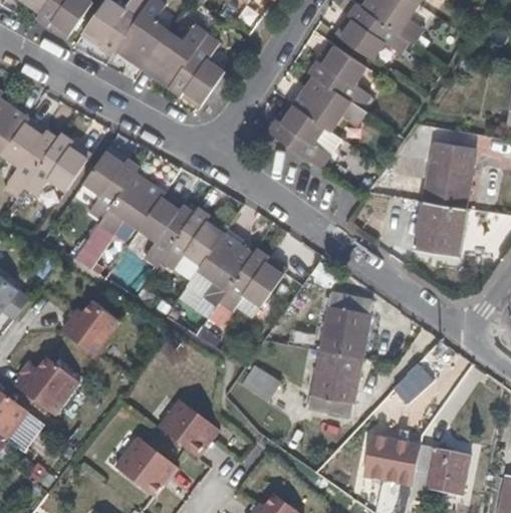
[(22,0),(40,12),(48,0),(22,0)]
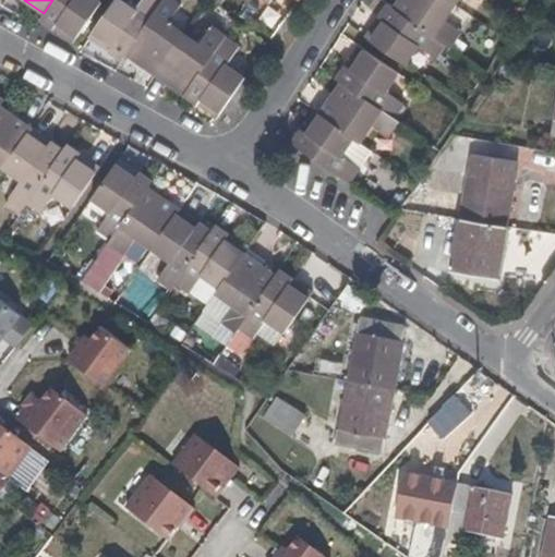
[(52,0),(44,13),(39,21),(71,43),(100,0),(52,0)]
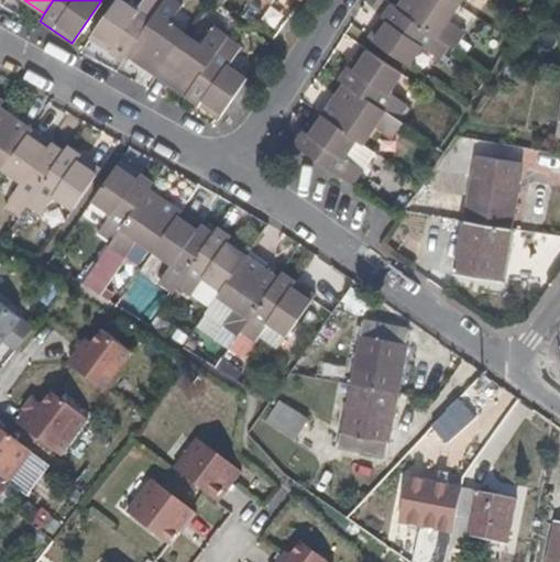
[(141,0),(134,10),(119,0),(113,0),(89,36),(122,59),(127,54),(162,2),(158,0),(141,0)]
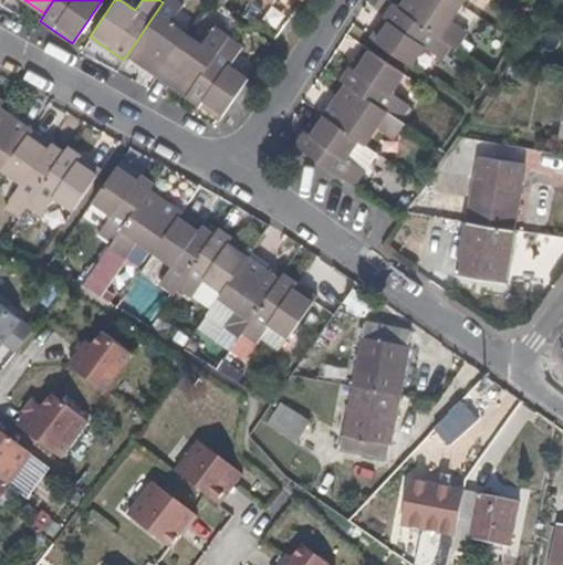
[(164,0),(163,2),(127,54),(156,74),(185,34),(169,23),(183,6),(175,0),(164,0)]
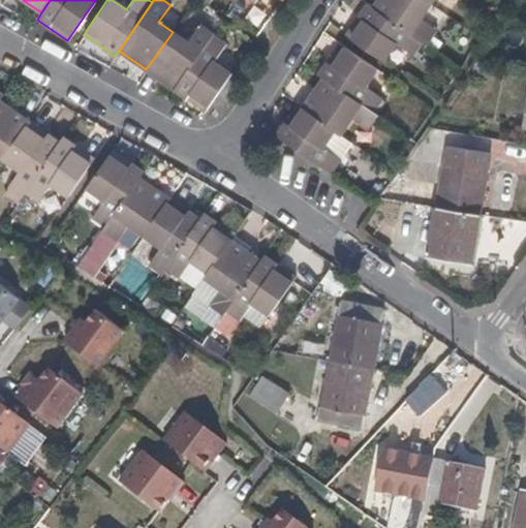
[(428,2),(425,0),(375,0),(371,7),(420,41),(425,45),(434,31),(416,20),(428,2)]
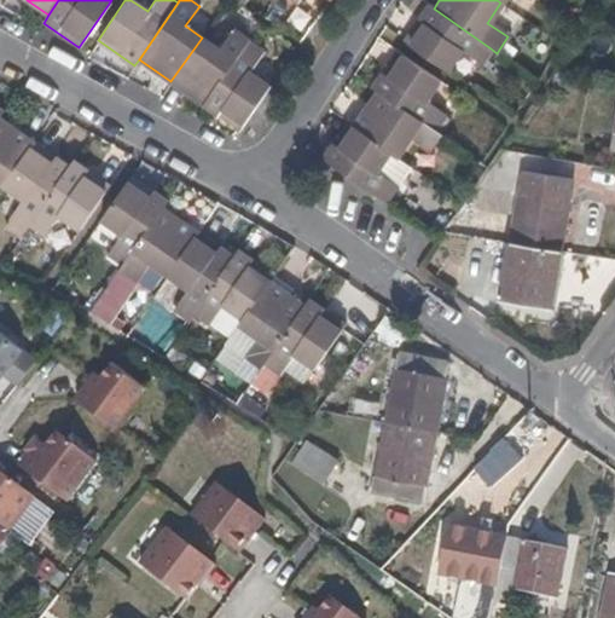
[(434,9),(428,4),(402,40),(446,70),(460,50),(480,63),(491,48),(434,9)]
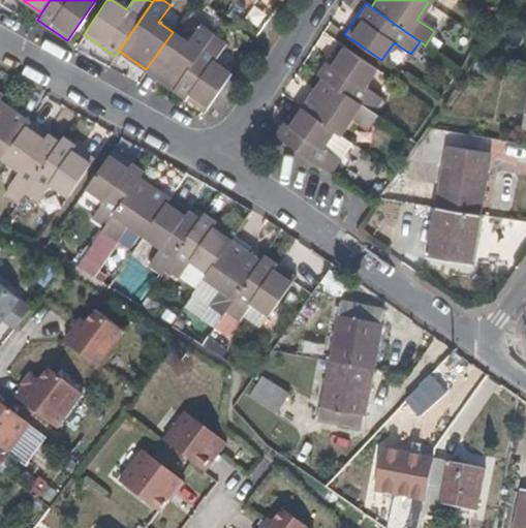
[(186,42),(173,32),(146,69),(175,89),(212,35),(212,34),(198,24),(186,42)]
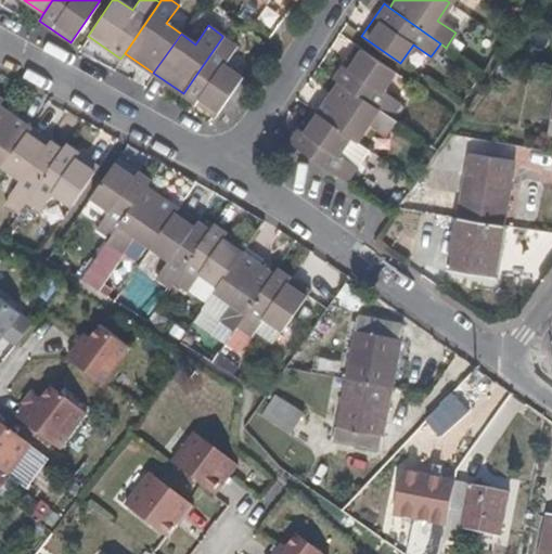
[(235,47),(222,37),(183,93),(214,116),(241,77),(223,64),(235,47)]
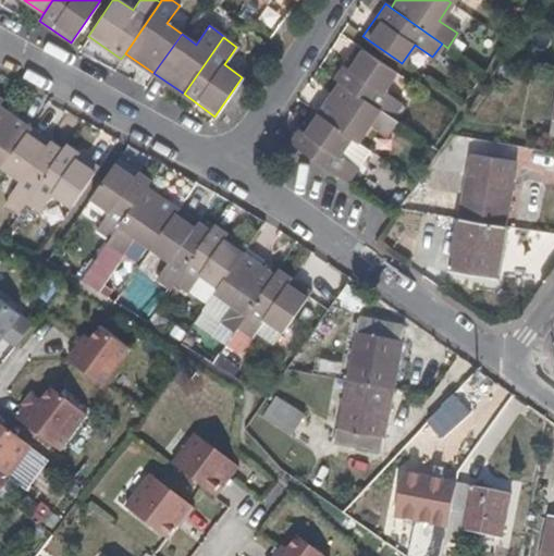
[(357,46),(335,77),(340,79),(391,116),(399,102),(382,90),(394,72),(357,46)]
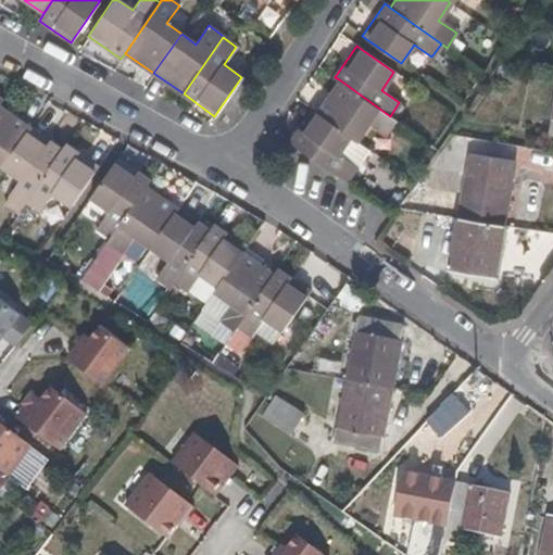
[(390,116),(339,79),(317,112),(350,136),(356,140),(368,123),(386,135),(396,121),(390,116)]
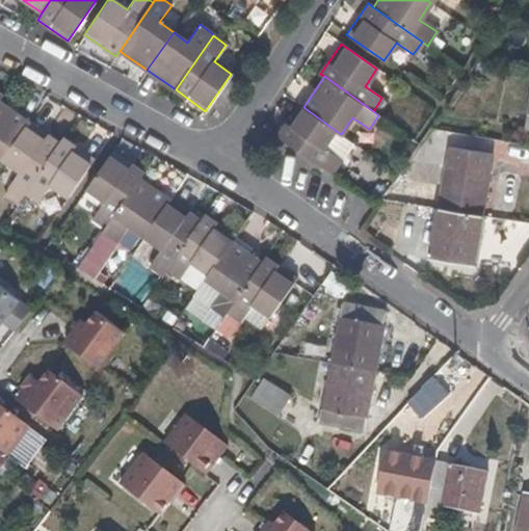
[(29,122),(0,102),(0,157),(2,159),(29,122)]
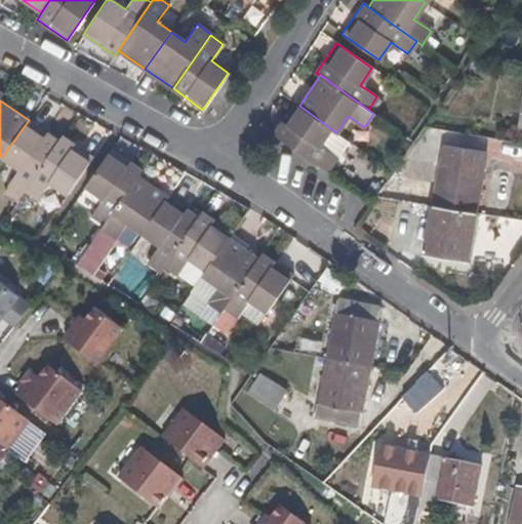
[(299,106),(294,104),(273,134),(325,170),(334,157),(318,145),(330,128),(299,106)]
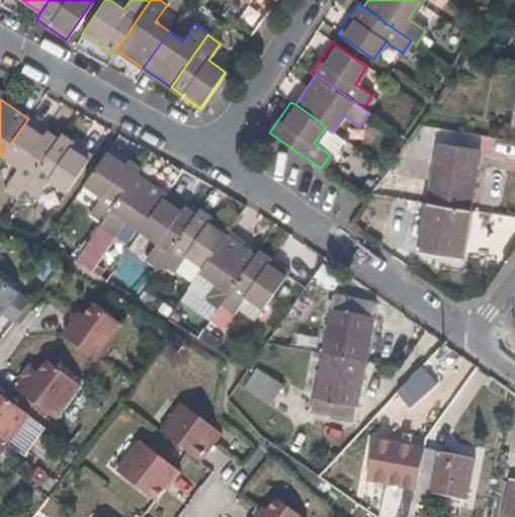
[(59,140),(28,118),(2,155),(19,167),(6,186),(19,195),(25,187),(59,140)]
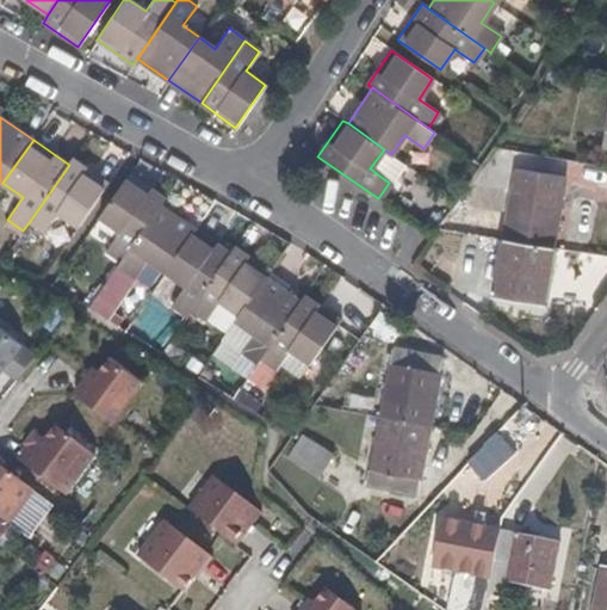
[(73,159),(69,165),(30,221),(45,230),(59,211),(79,225),(109,184),(73,159)]
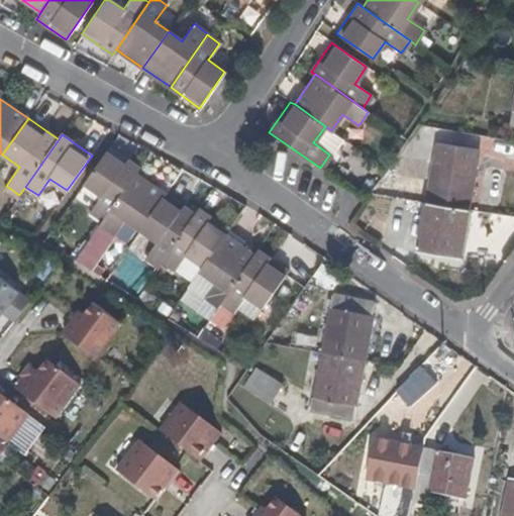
[(477,149),(434,143),(424,201),(467,208),(477,149)]
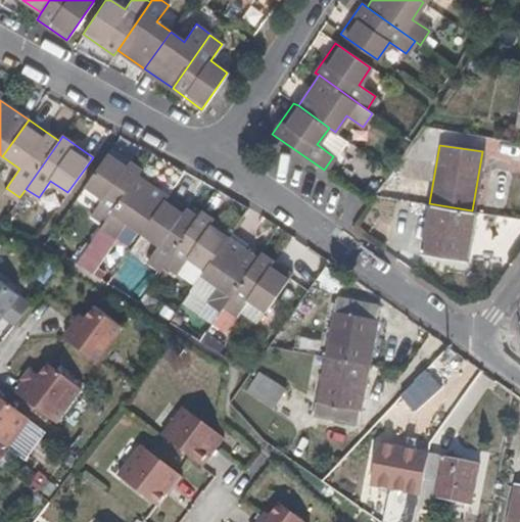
[(85,185),(101,197),(90,215),(102,223),(137,175),(140,170),(110,148),(85,185)]
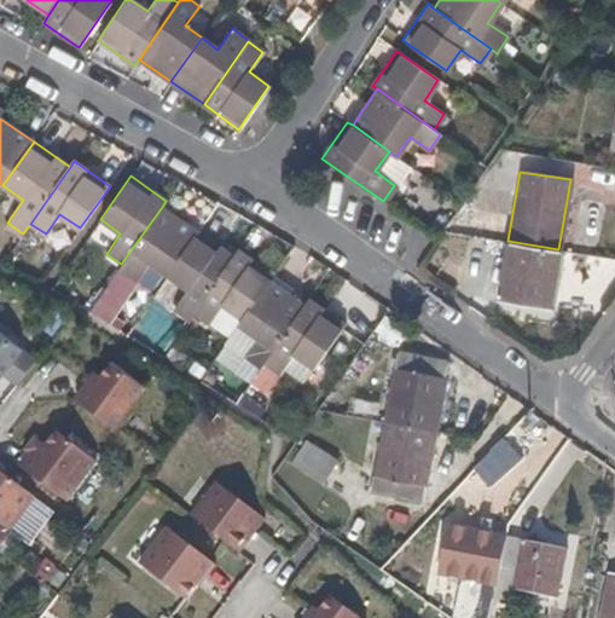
[(197,231),(162,207),(121,264),(117,270),(134,282),(148,263),(166,276),(197,231)]
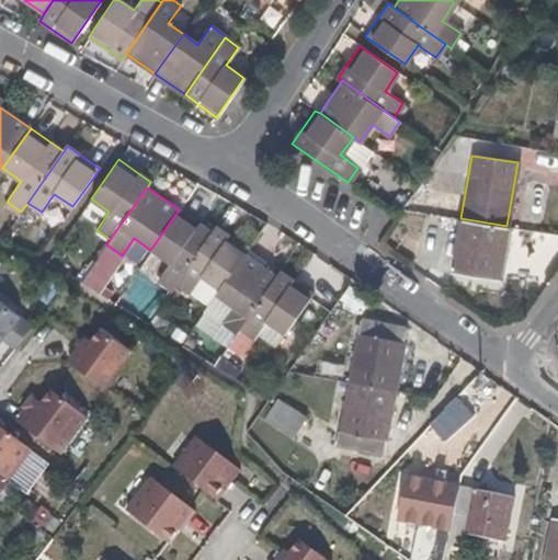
[(434,197),(419,191),(412,205),(428,213),(434,197)]
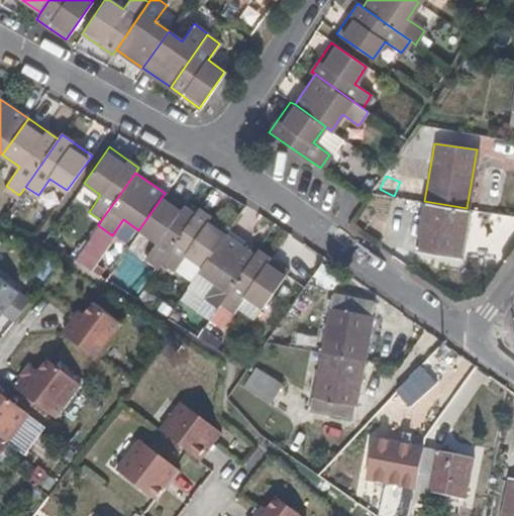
[(194,214),(165,193),(138,230),(156,241),(144,258),(158,267),(162,262),(194,214)]
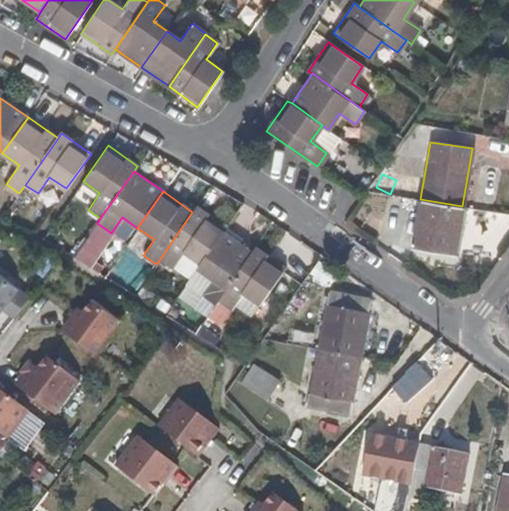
[(462,206),(420,199),(409,266),(450,272),(462,206)]
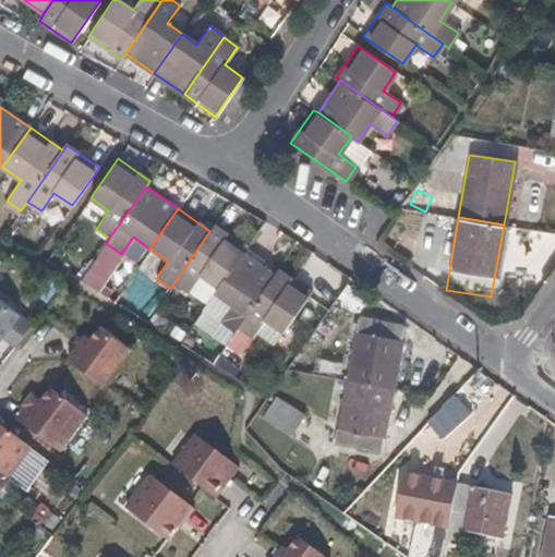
[(214,226),(209,231),(175,282),(188,292),(201,275),(218,287),(242,253),(246,247),(214,226)]
